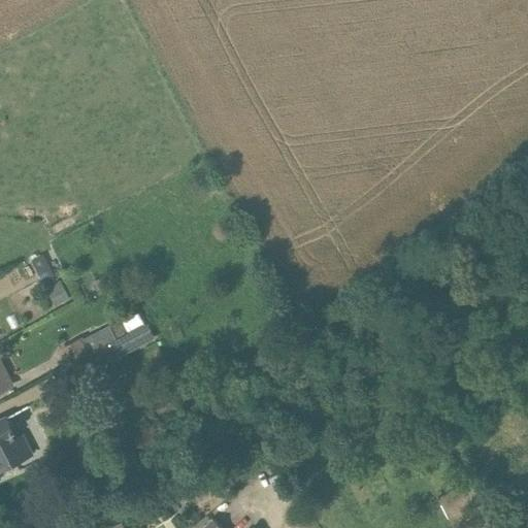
[(43,256),(33,262),(44,283),(55,277),(43,256)]
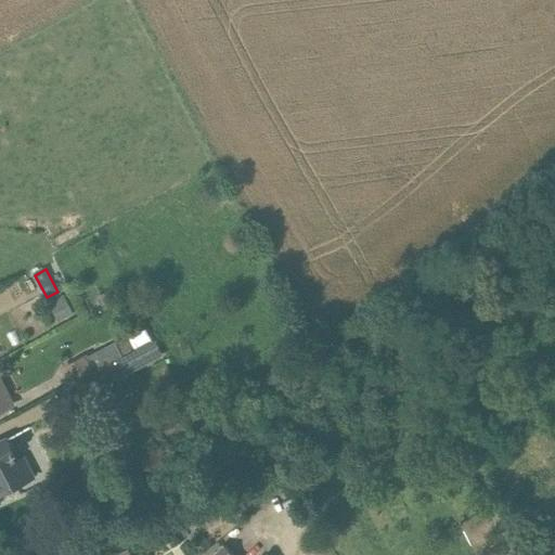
[(105,308),(115,304),(110,291),(100,296),(105,308)]
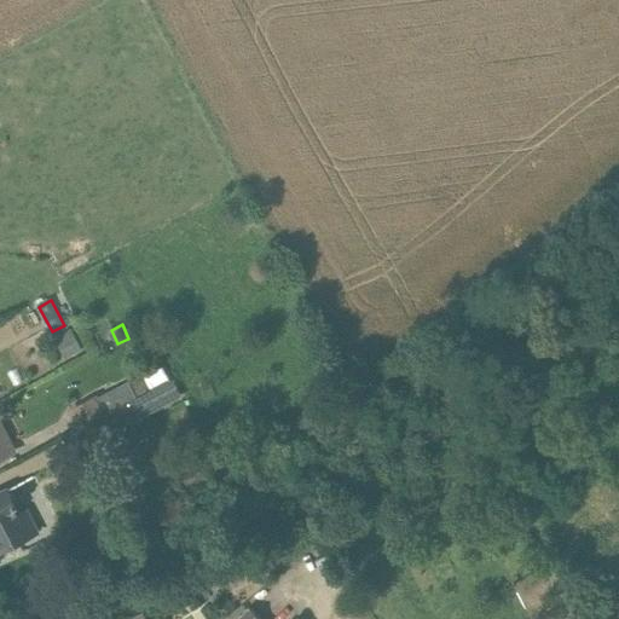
[(70,331),(58,337),(69,359),(82,352),(70,331)]
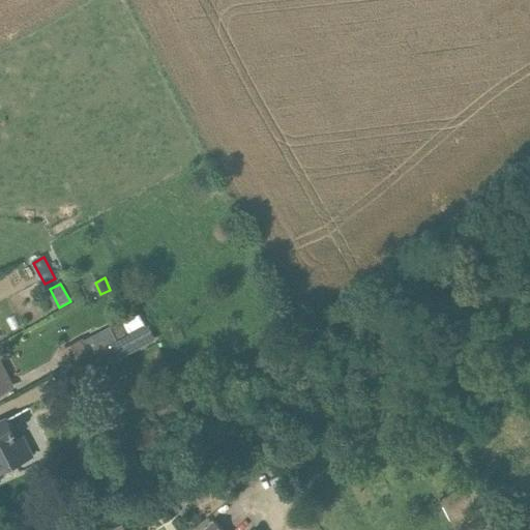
[(129,334),(145,326),(138,314),(122,322),(129,334)]
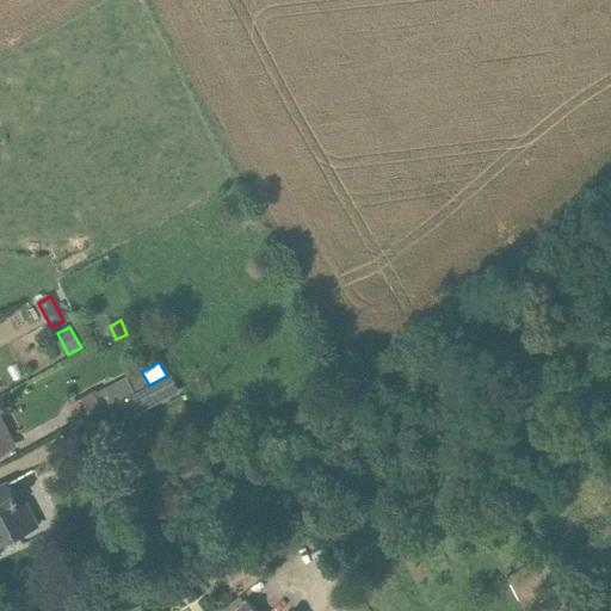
[(79,426),(98,417),(147,389),(140,375),(129,381),(128,378),(98,394),(97,392),(68,407),(79,426)]
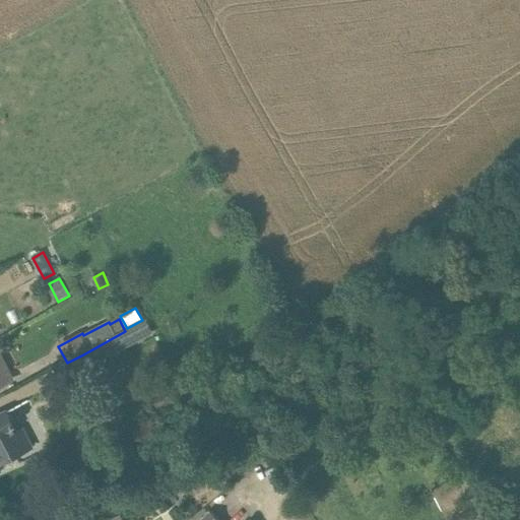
[(125,331),(83,354),(90,367),(152,334),(145,321),(125,331)]
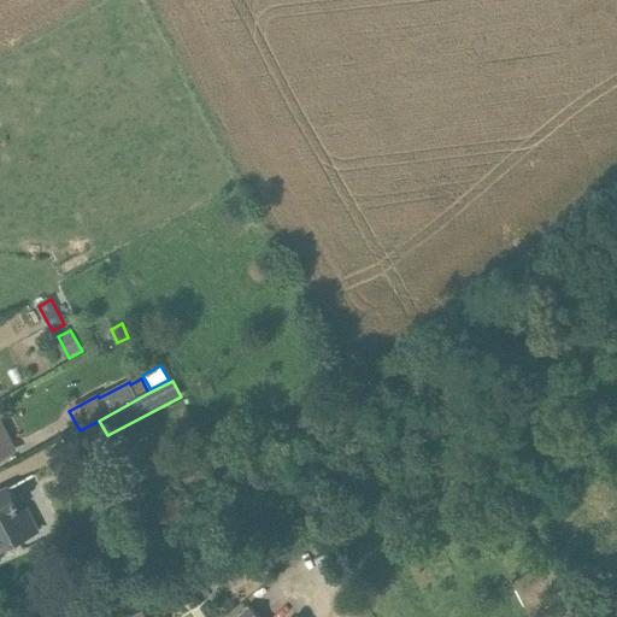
[(0,457),(17,448),(0,417),(0,457)]
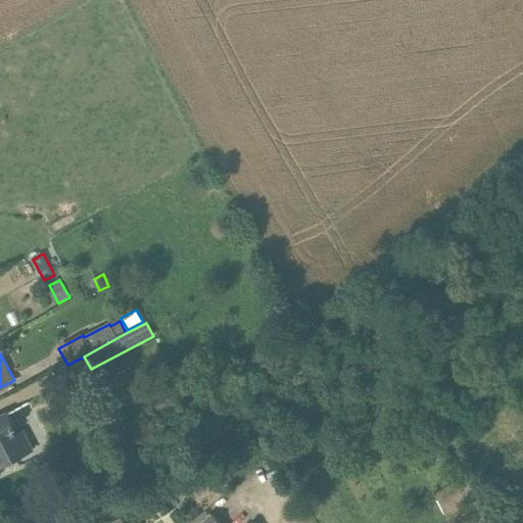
[(14,435),(12,430),(13,429),(6,415),(0,417),(0,460),(3,465),(33,449),(24,431),(14,435)]
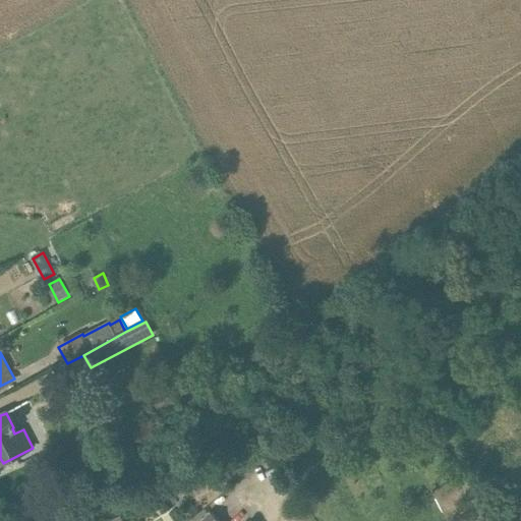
[(226,520),(231,517),(220,505),(204,520),(226,520)]
